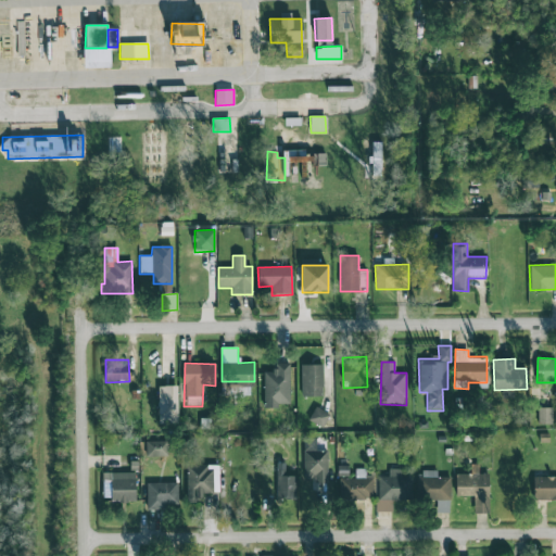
[(289,363),(275,363),(276,370),(263,370),(264,407),(290,407),(289,363)]
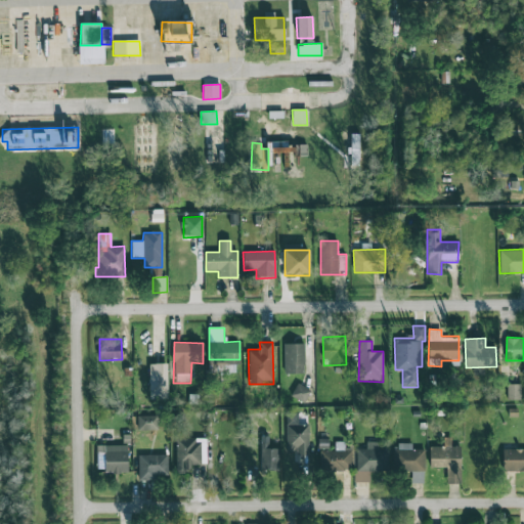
[(304,344),(285,344),(285,376),(304,376),(304,344)]
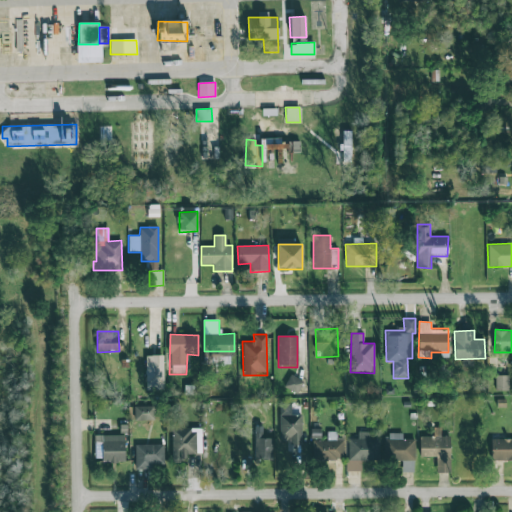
[(146,355),(146,388),(164,387),(163,355),(146,355)]
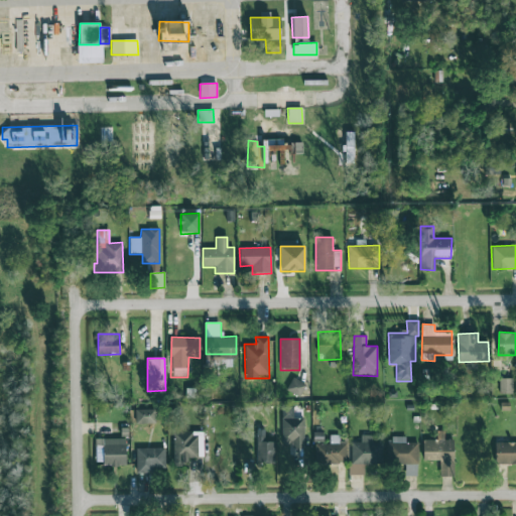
[(299,397),(305,383),(293,378),(287,392),(299,397)]
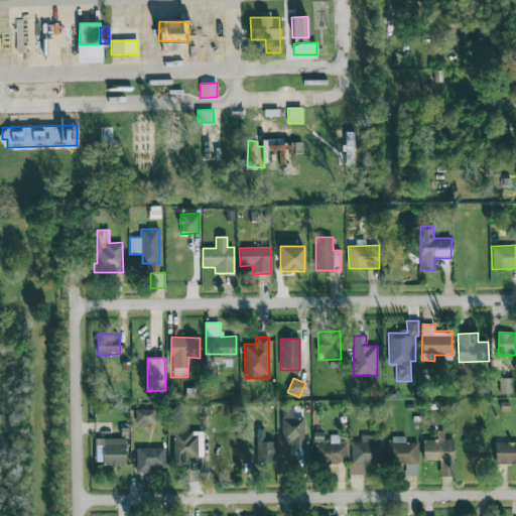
[(502,394),(512,394),(512,379),(501,380),(502,394)]
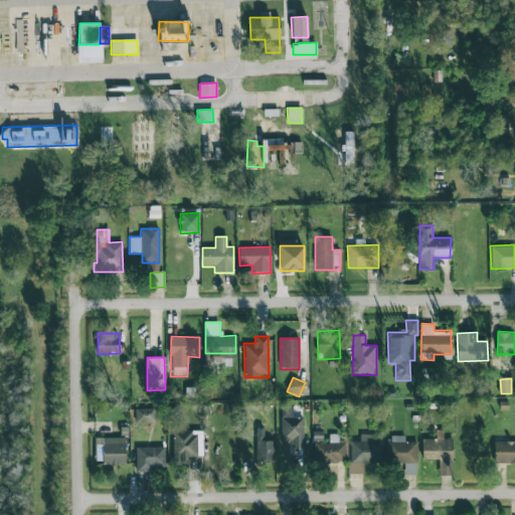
[(303,417),(293,417),(293,404),(282,404),(281,444),(292,444),(292,447),(303,447),(303,417)]
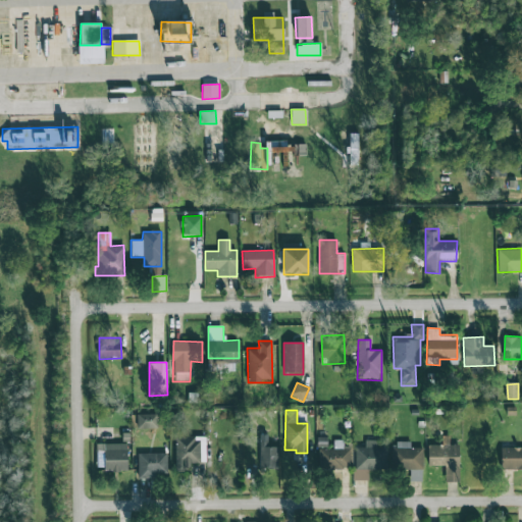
[(137,429),(157,428),(157,413),(137,414),(137,429)]
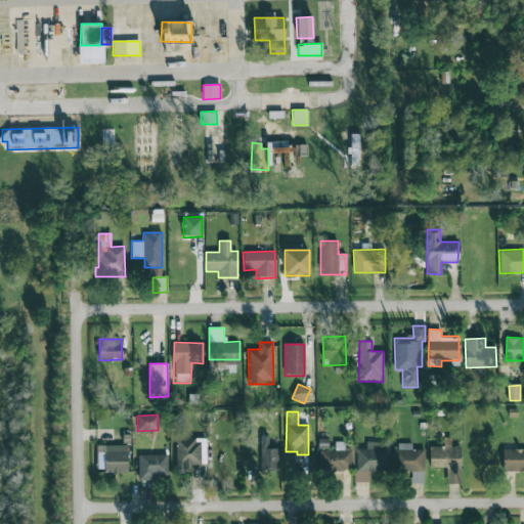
[(278,448),(268,448),(269,436),(261,435),(261,472),(278,472),(278,448)]
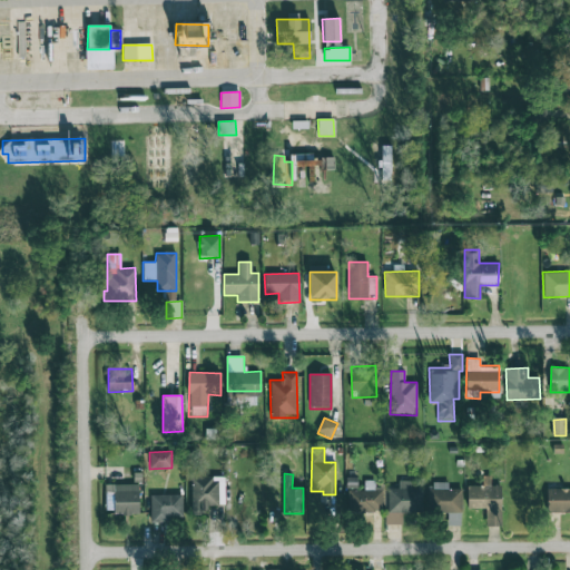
[(225,505),(224,477),(190,478),(192,514),(208,513),(208,505),(225,505)]
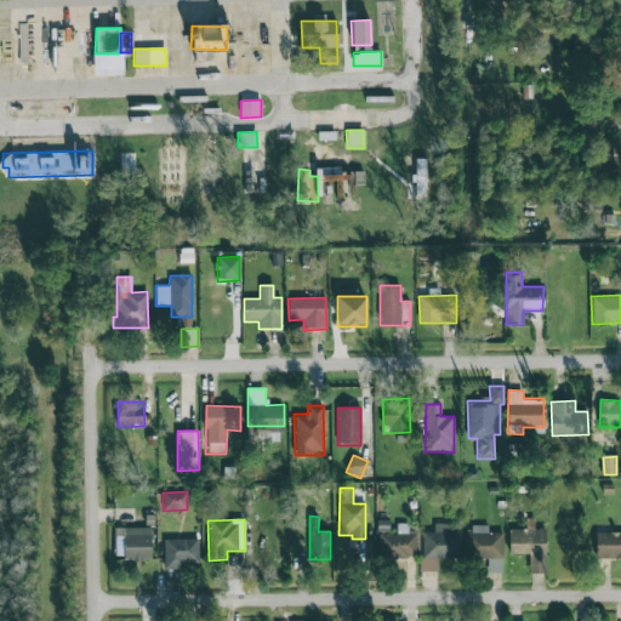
[(416,534),(408,533),(408,523),(397,523),(397,534),(388,534),(388,522),(379,520),(377,558),(416,559),(416,534)]
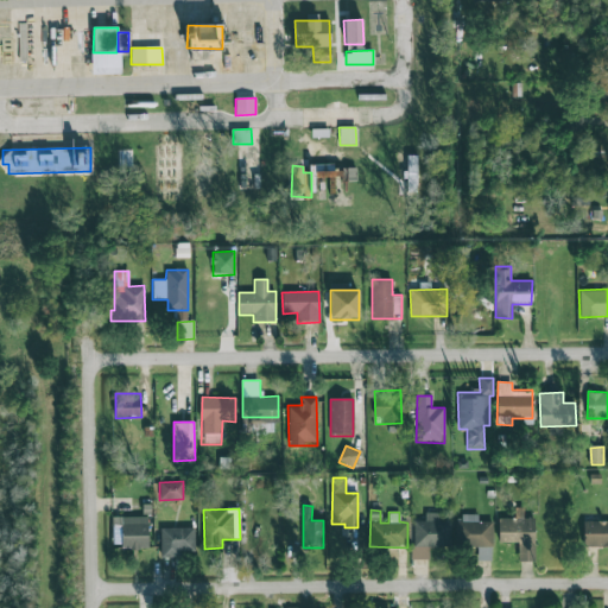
[(450,520),(438,520),(438,512),(425,512),(425,520),(413,520),(412,561),(429,561),(429,548),(450,549),(450,520)]
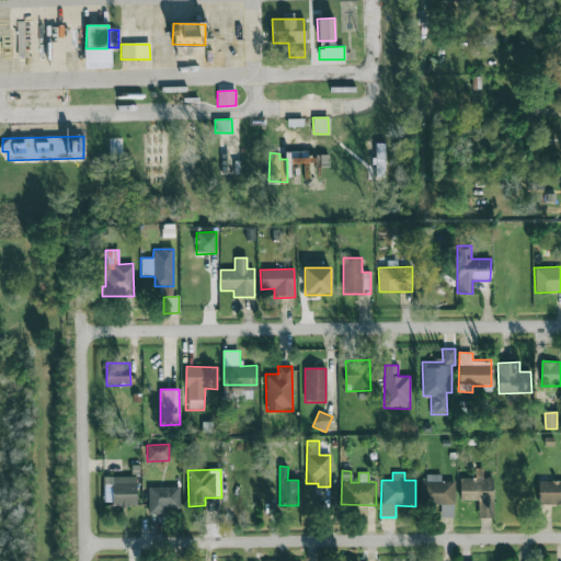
[(455,481),(439,481),(439,474),(426,474),(425,504),(454,504),(455,481)]
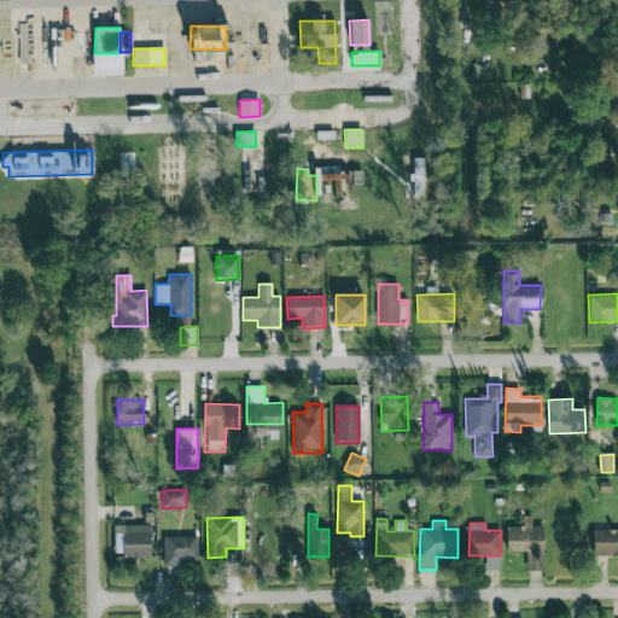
[(151,559),(150,525),(114,525),(114,536),(123,536),(123,560),(151,559)]
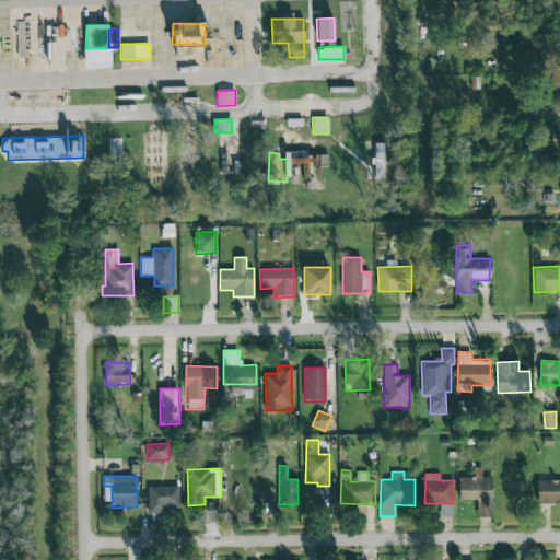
[(492,517),(491,476),(459,477),(459,490),(475,490),(476,517),(492,517)]
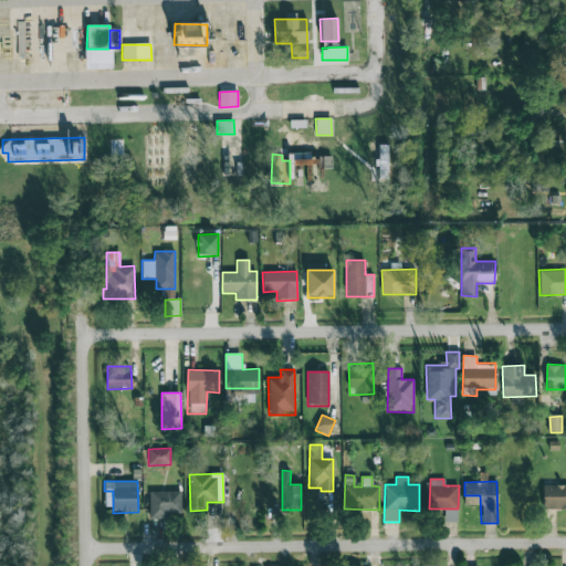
[(565,484),(544,484),(544,511),(565,511),(565,484)]
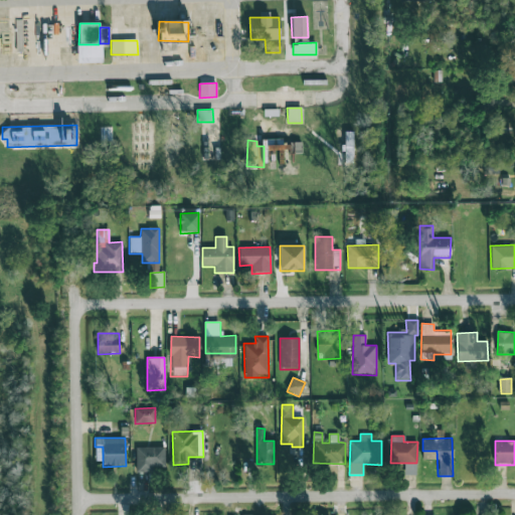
[(136,447),(136,473),(154,473),(154,468),(165,468),(164,447),(136,447)]
